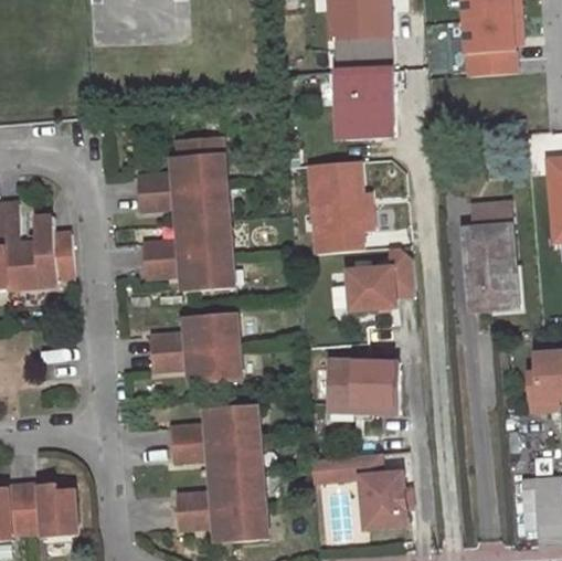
[(460,0),(465,73),(520,70),(516,0),(460,0)]
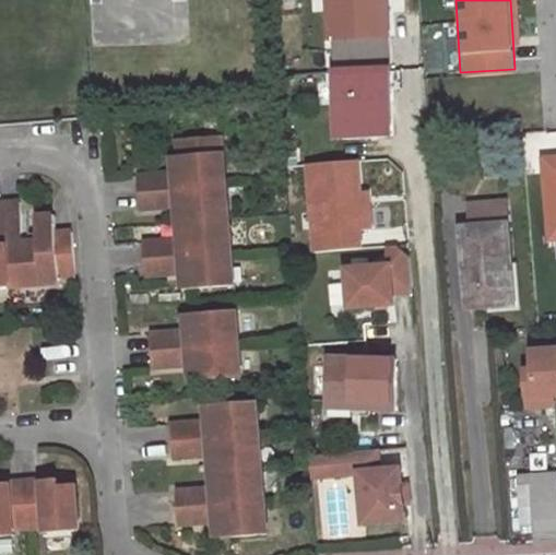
[(330,33),(357,32),(356,24),(329,26),(330,33)]
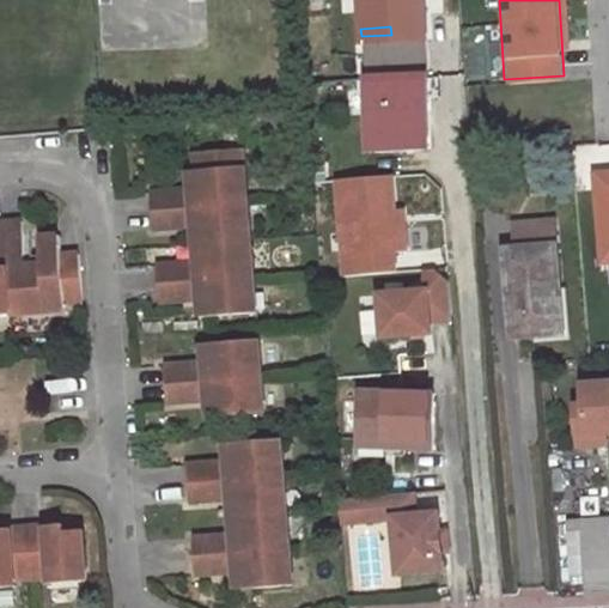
[(361,36),(367,139),(393,138),(393,146),(428,145),(424,34),(391,35),(361,36)]
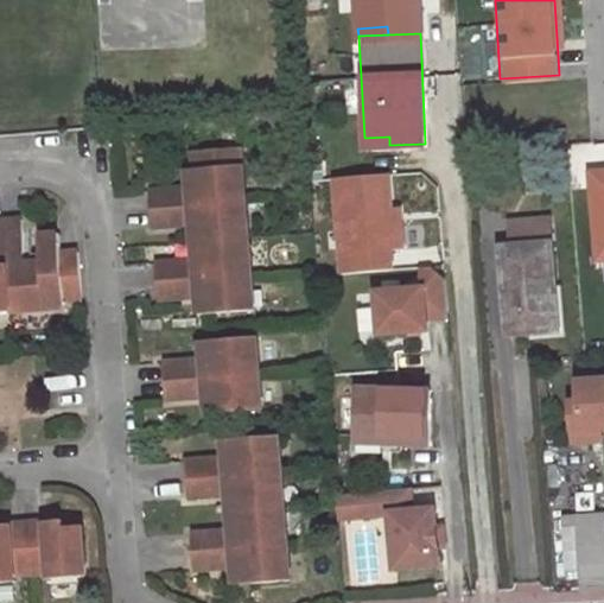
[(389,137),(364,138),(364,146),(389,145),(389,137)]
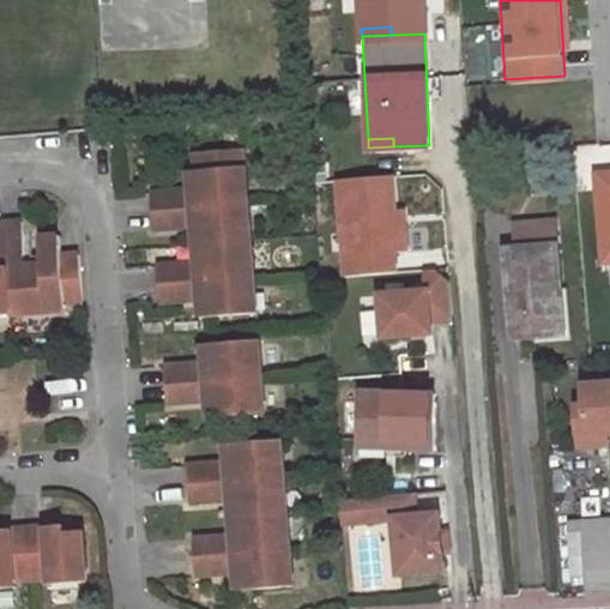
[(243,187),(241,163),(241,162),(233,163),(231,149),(194,151),(195,168),(197,186),(187,187),(149,190),(151,209),(236,202),(235,187),(243,187)]
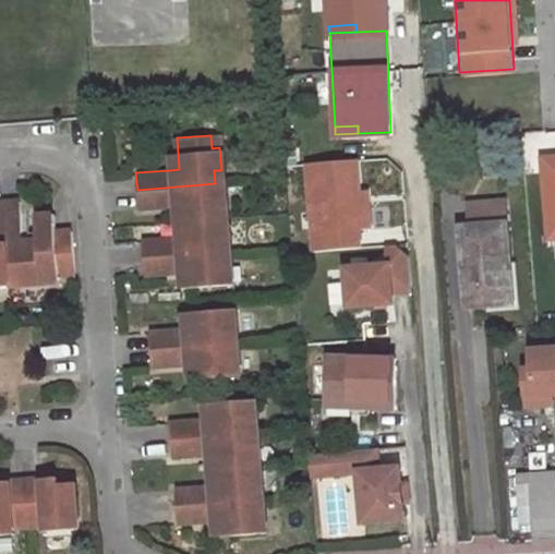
[(554,237),(554,148),(538,149),(542,238),(554,237)]
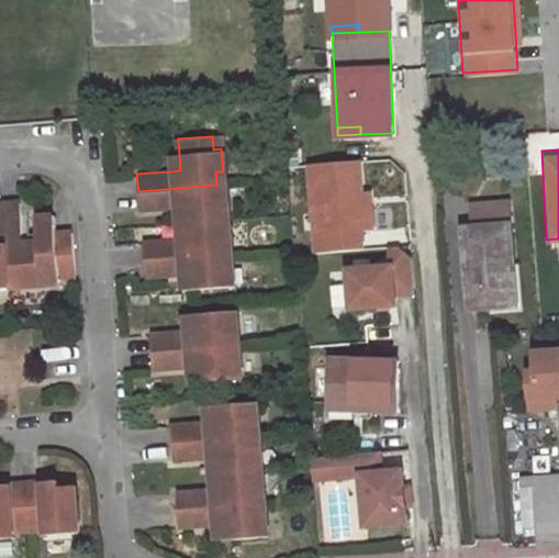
[(180,170),(179,154),(170,154),(171,171),(180,170)]
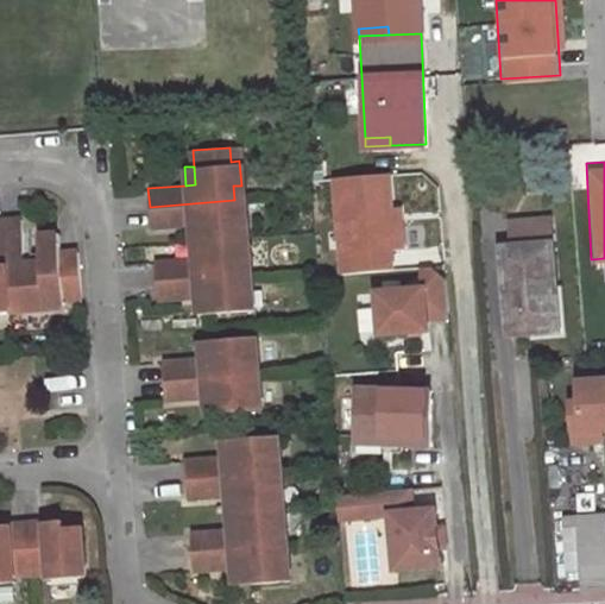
[(332,172),(336,269),(403,265),(399,202),(395,202),(394,169),(332,172)]
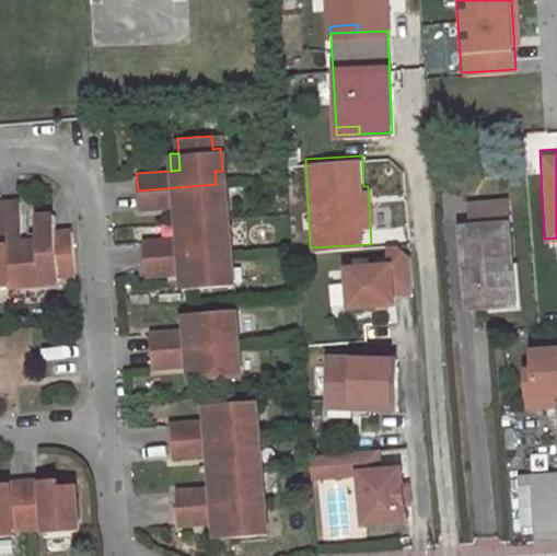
[(184,222),(225,219),(224,198),(217,198),(216,184),(138,190),(139,208),(174,206),(183,205),(184,222)]
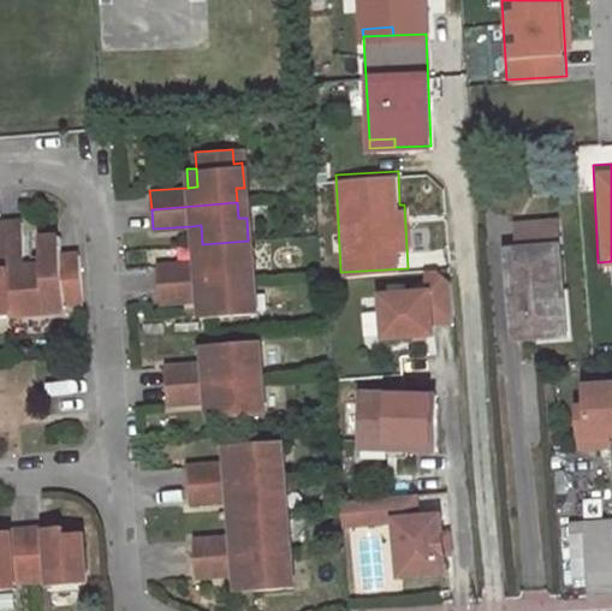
[(29,314),(45,313),(43,306),(66,303),(81,303),(77,255),(63,256),(61,236),(40,237),(42,265),(25,266),(23,223),(4,224),(6,267),(10,308),(29,307),(29,314)]
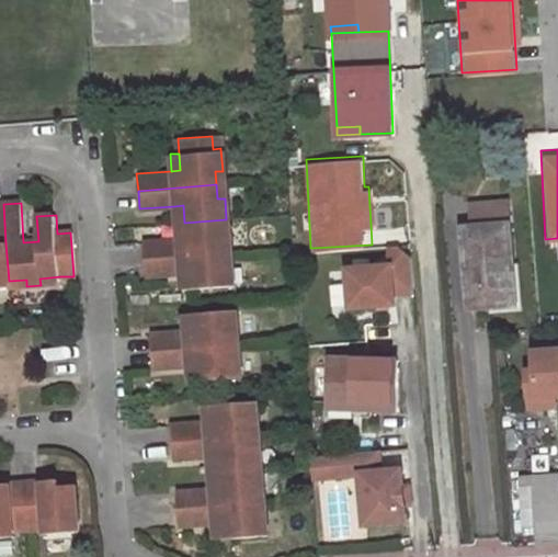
[(0,281),(9,281),(6,243),(3,204),(0,204),(0,281)]
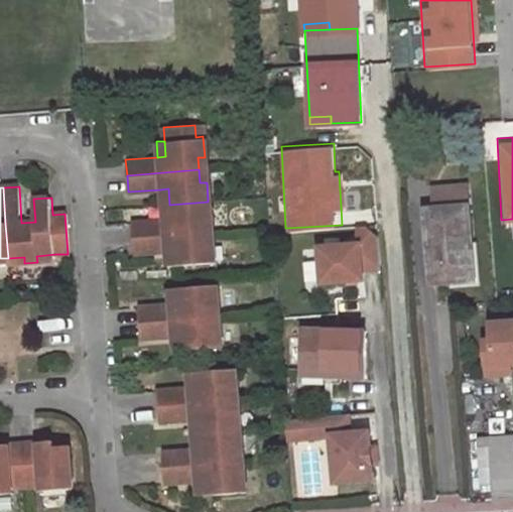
[(169,205),(168,188),(160,189),(161,206),(169,205)]
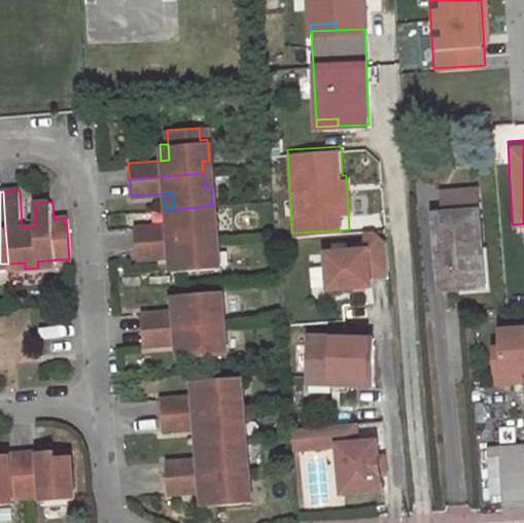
[(134,243),(207,237),(206,224),(213,223),(212,206),(173,209),(174,223),(166,224),(133,227),(134,243)]
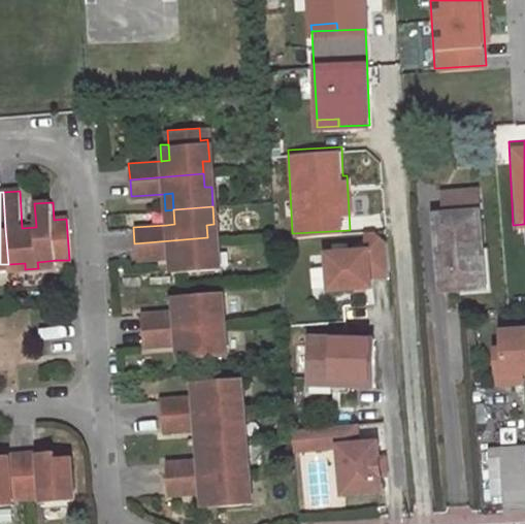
[(484,283),(478,207),(433,211),(439,287),(484,283)]
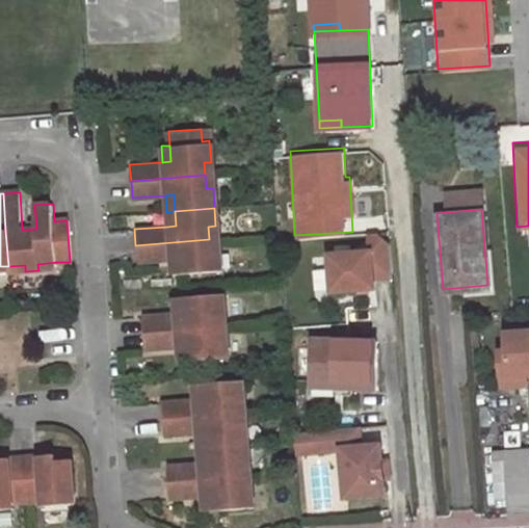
[(176,226),(175,211),(166,212),(167,227),(176,226)]
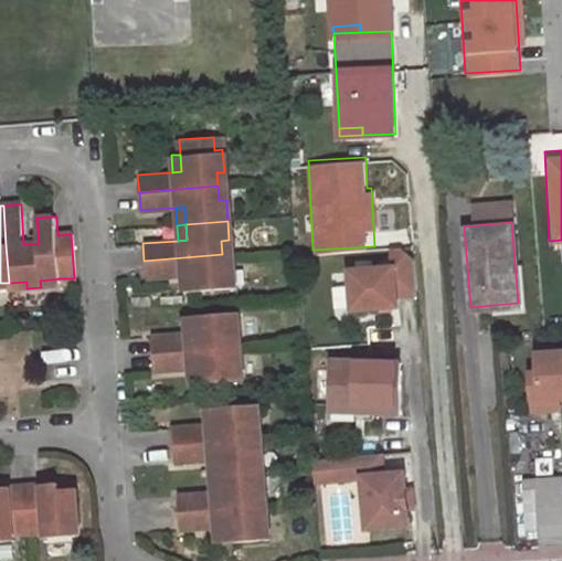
[(416,290),(413,243),(392,245),(394,264),(350,268),(353,307),(398,304),(398,292),(416,290)]
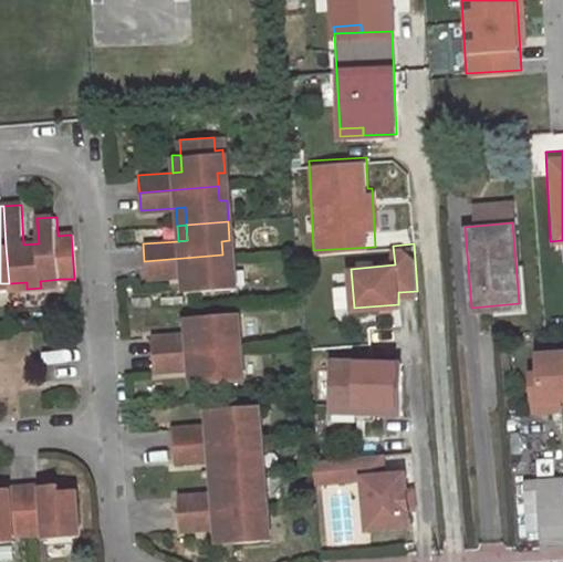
[(191,290),(226,288),(232,287),(231,266),(223,267),(222,255),(144,261),(145,278),(180,274),(189,273),(191,290)]
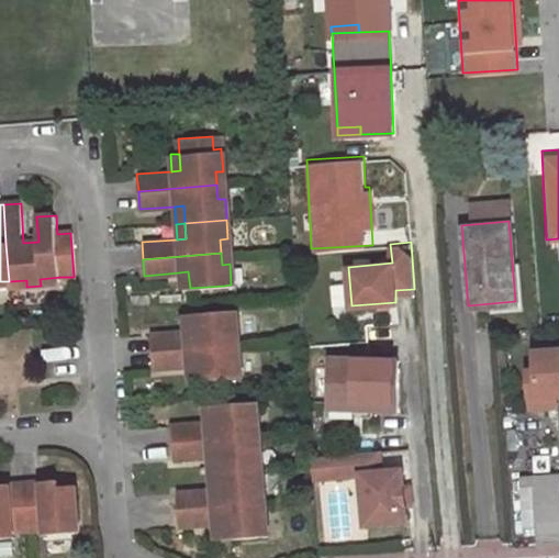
[(346,312),(346,266),(328,266),(328,312),(346,312)]
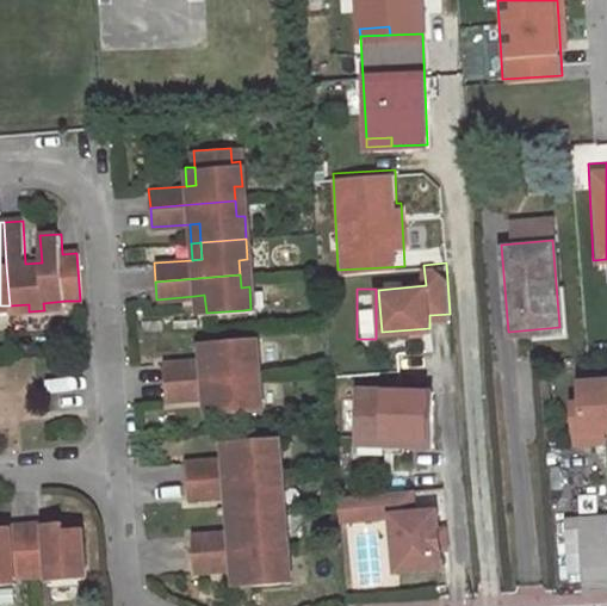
[(194,296),(196,314),(206,313),(204,295),(194,296)]
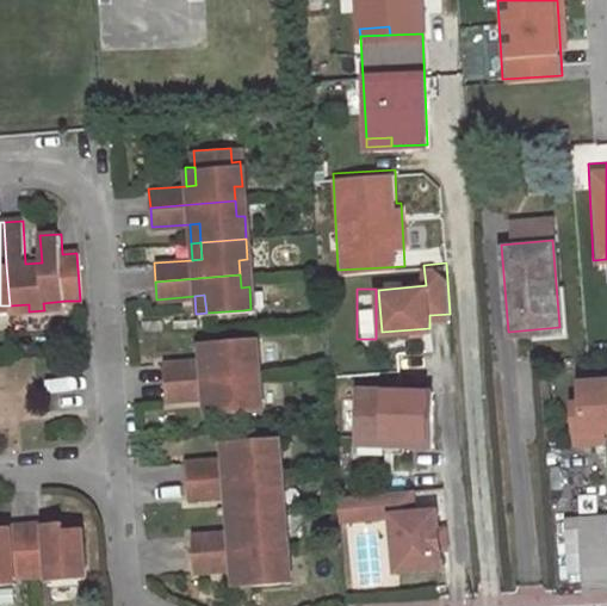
[(253,336),(208,340),(209,358),(199,359),(161,362),(162,379),(248,372),(246,356),(255,356),(253,336)]
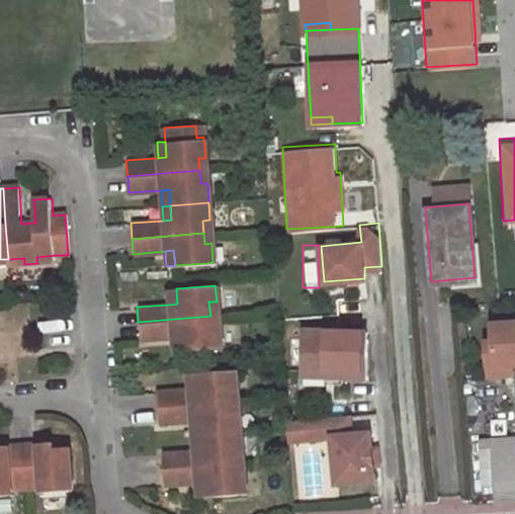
[(168,289),(169,305),(177,304),(176,288),(168,289)]
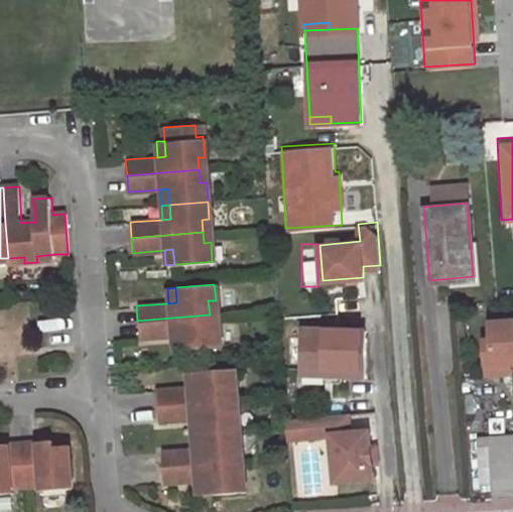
[(208,300),(210,314),(217,314),(216,300),(208,300)]
